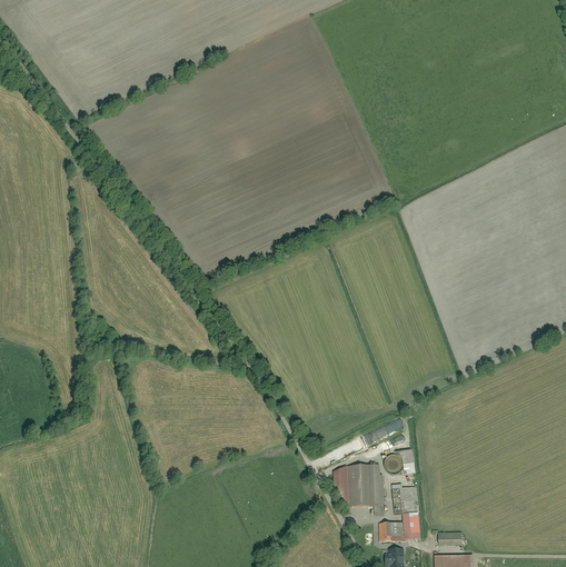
[(405,474),(415,473),(411,449),(400,451),(405,474)]
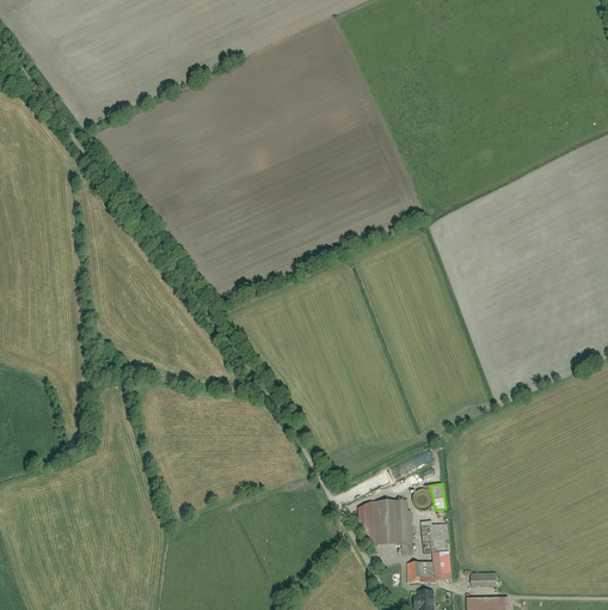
[(415,492),(413,494),(412,495),(411,498),(411,500),(412,502),(413,505),(415,507),(417,508),(419,510),(423,510),(425,508),(428,508),(430,506),(431,504),(433,501),(433,499),(431,495),(430,493),(428,490),(425,489),(423,488),(421,488),(418,489),(416,490),(415,492)]
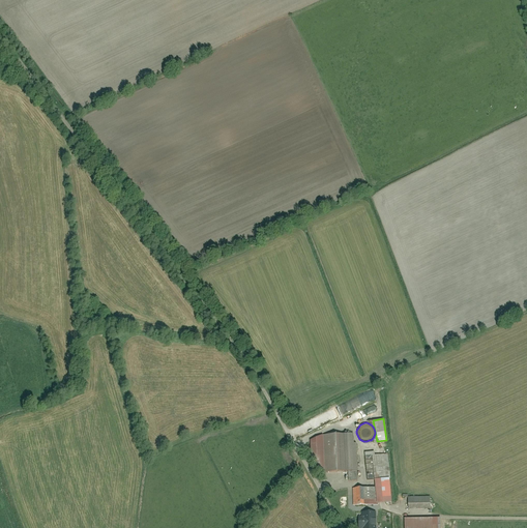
[(320,434),(321,470),(354,469),(353,432),(320,434)]
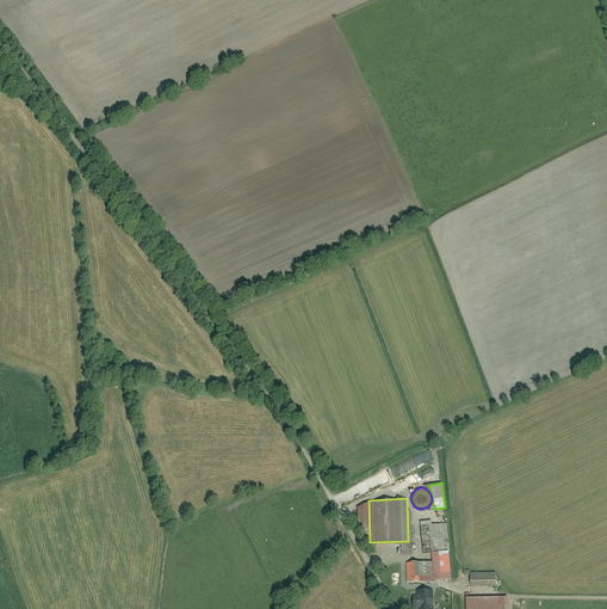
[(397,578),(397,584),(404,584),(404,586),(421,585),(420,577),(434,576),(434,580),(450,579),(446,522),(419,524),(421,553),(432,552),(433,561),(403,563),(404,578),(397,578)]
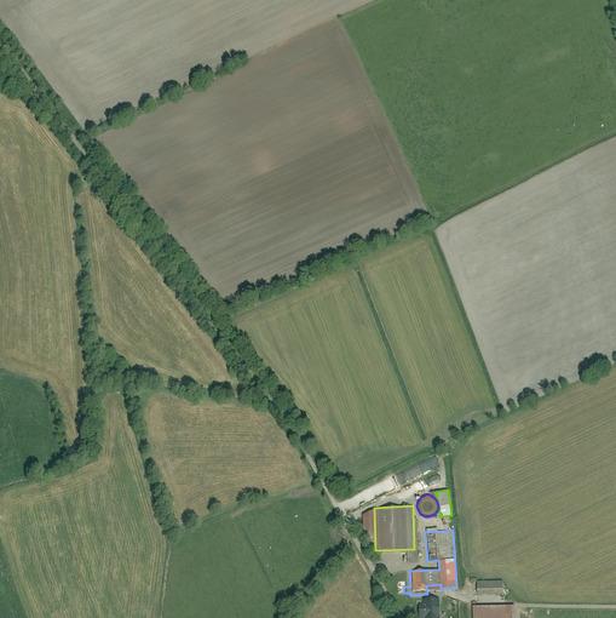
[(477,579),(477,594),(502,594),(502,581),(477,579)]
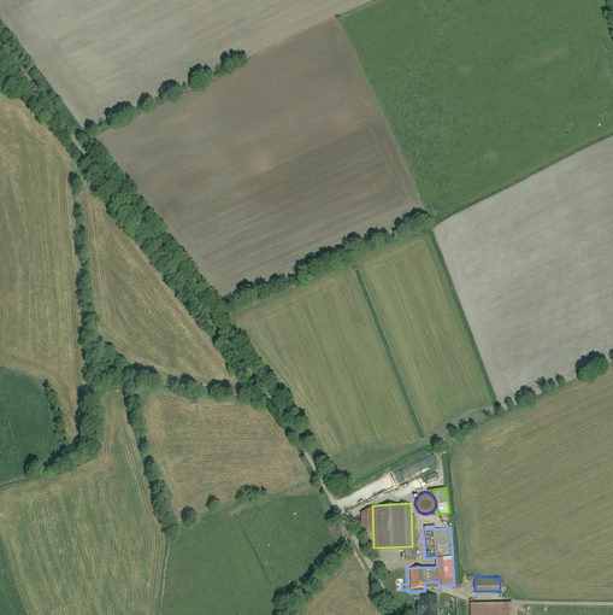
[(432,614),(434,596),(419,596),(419,601),(413,601),(413,614),(419,614),(418,614),(432,614)]
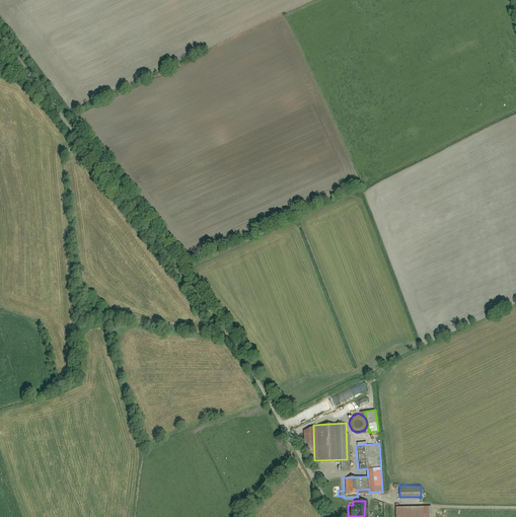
[(393,507),(393,516),(422,516),(423,507),(393,507)]
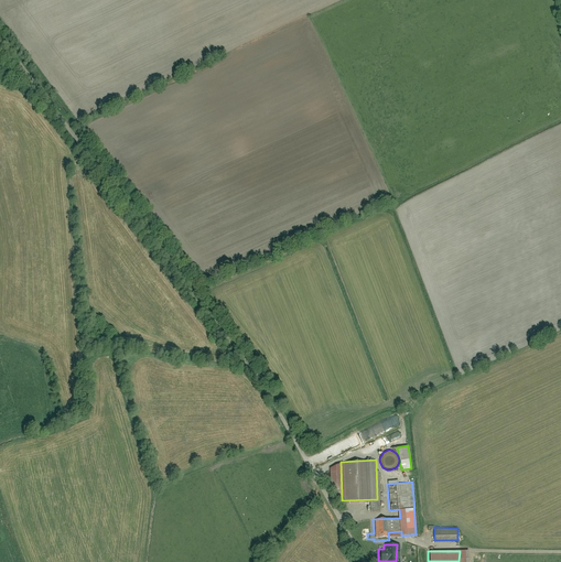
All buildings are outlined.
